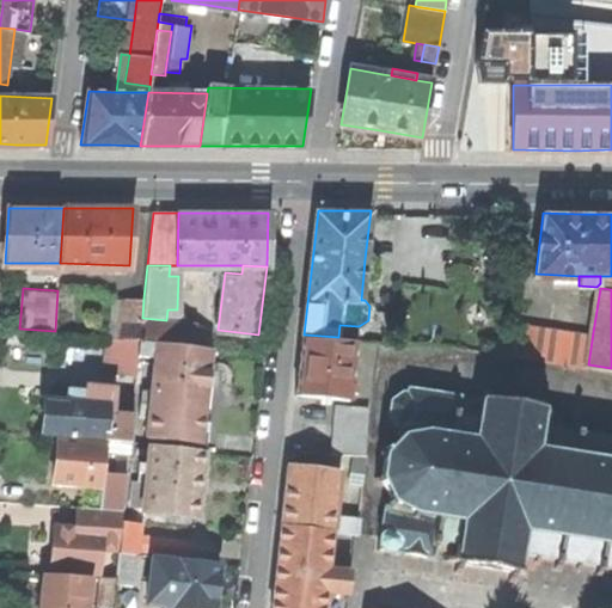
[(123,295),(120,336),(140,338),(142,318),(144,298),(123,295)]
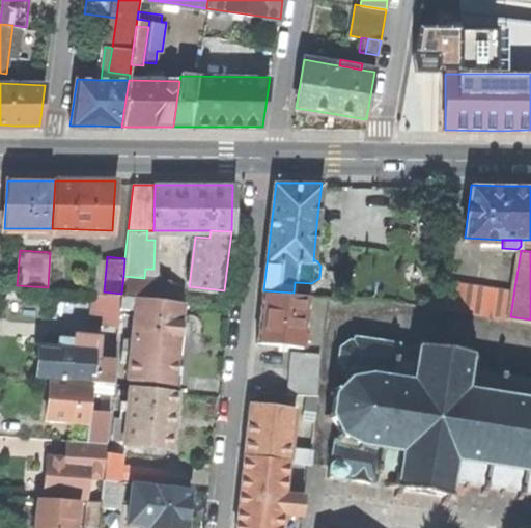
[(171,281),(144,278),(123,276),(121,294),(138,296),(169,299),(171,281)]
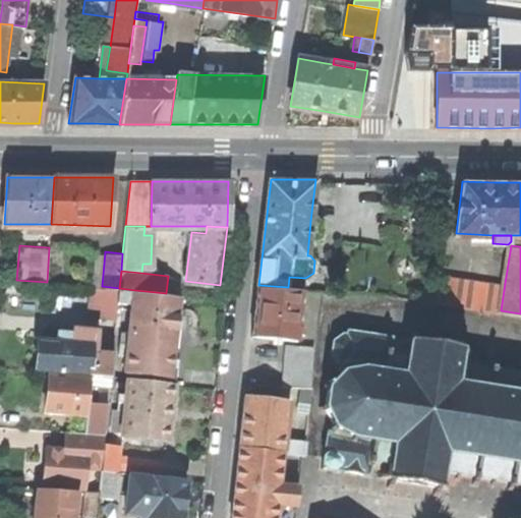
[(505,283),(440,273),(436,300),(501,310),(505,283)]
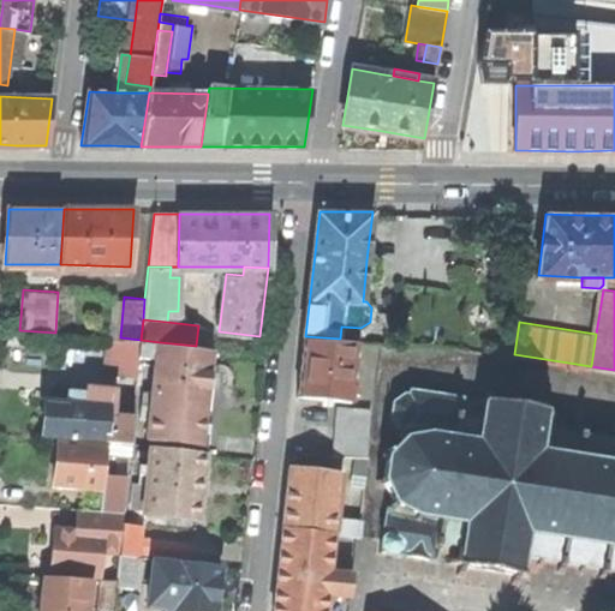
[(302,363),(299,394),(352,399),(352,391),(358,391),(359,385),(353,384),(357,340),(340,339),(305,336),(302,363)]
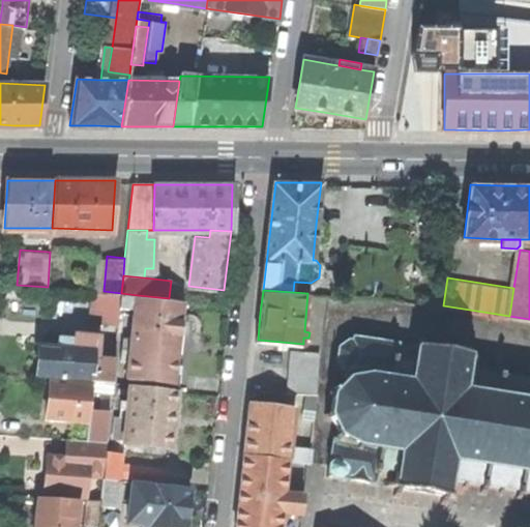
[(93,291),(90,319),(118,321),(121,293),(104,291),(93,291)]
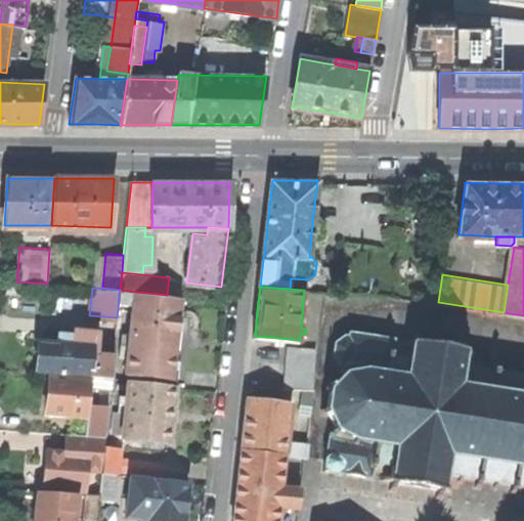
[(313,290),(311,308),(323,310),(325,291),(313,290)]
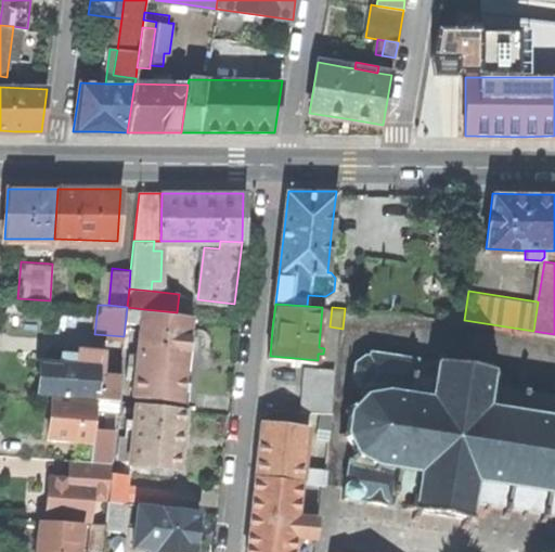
[(137,375),(134,395),(182,400),(186,357),(192,315),(177,312),(144,309),(139,354),(137,375)]
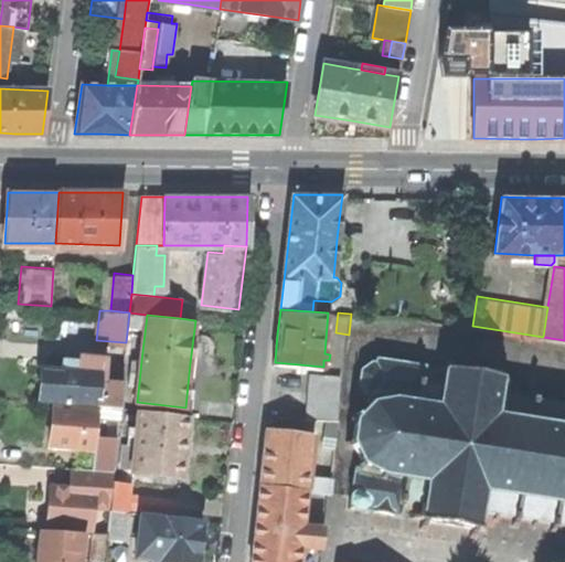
[(80,359),(78,371),(99,372),(98,381),(113,382),(114,377),(123,378),(124,372),(117,372),(117,368),(107,367),(108,354),(78,352),(78,359),(80,359)]
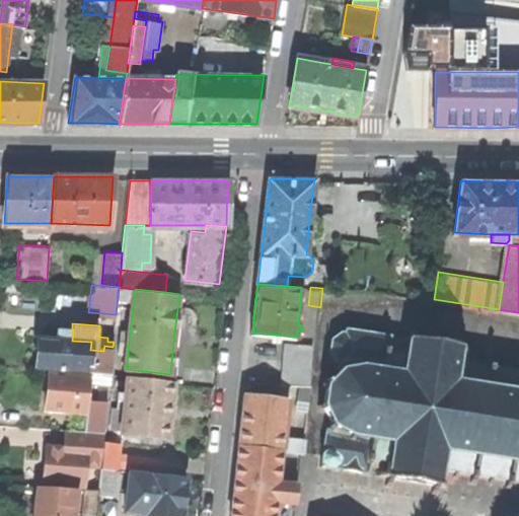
[(326,426),(320,464),(368,471),(369,463),(371,463),(371,457),(387,458),(386,468),(378,467),(378,473),(384,474),(384,476),(385,476),(385,484),(391,485),(392,477),(432,483),(431,491),(437,492),(438,484),(446,484),(447,478),(442,477),(443,467),(453,468),(452,474),(457,474),(458,469),(470,471),(469,480),(475,481),(476,472),(489,474),(488,480),(494,481),(494,475),(505,477),(504,486),(511,487),(512,478),(518,480),(518,368),(510,368),(511,363),(506,363),(506,367),(494,365),(495,357),(489,357),(489,363),(475,362),(476,357),(471,356),(470,361),(461,360),(462,350),(468,351),(468,345),(461,344),(462,336),(455,335),(454,342),(414,336),(415,327),(409,327),(408,335),(347,324),(347,329),(342,329),(331,337),(330,352),(340,363),(338,365),(340,370),(328,381),(322,378),(319,383),(325,386),(323,400),(317,402),(319,408),(324,407),(331,421),(326,426)]
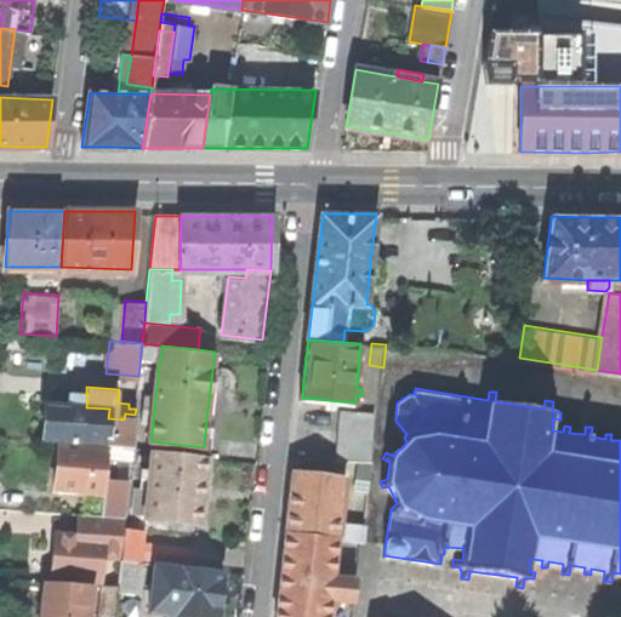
[(69,393),(68,406),(86,407),(87,394),(86,394),(69,393)]
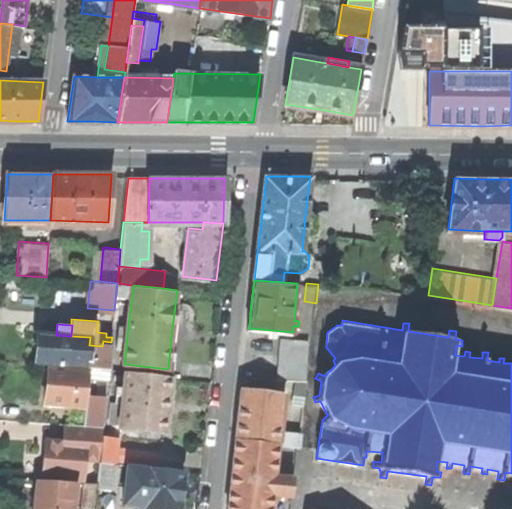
[(117,345),(126,346),(128,326),(119,325),(117,345)]
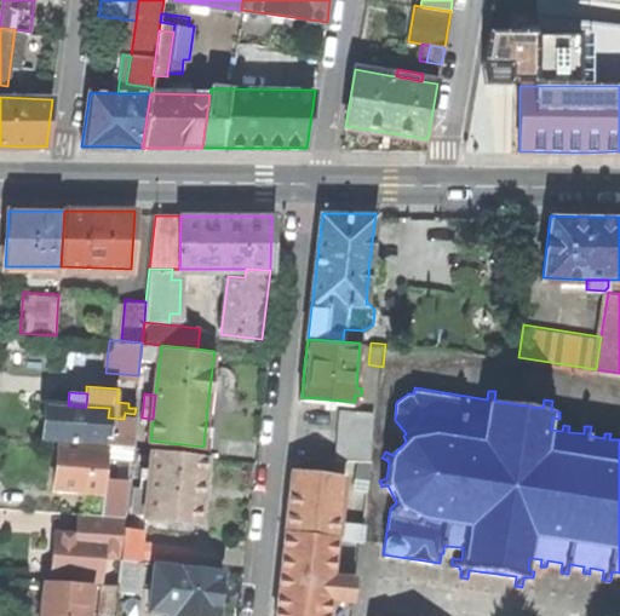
[(41,437),(107,442),(108,418),(109,408),(86,407),(68,406),(45,403),(44,419),(41,437)]
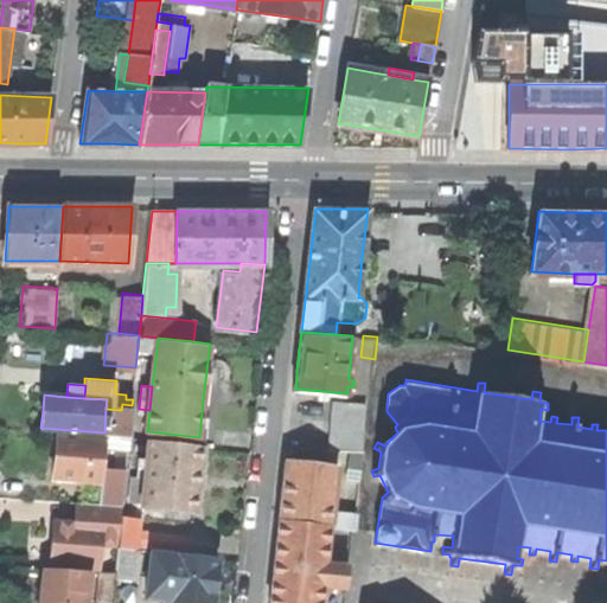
[(333,399),(331,447),(362,448),(364,402),(333,399)]
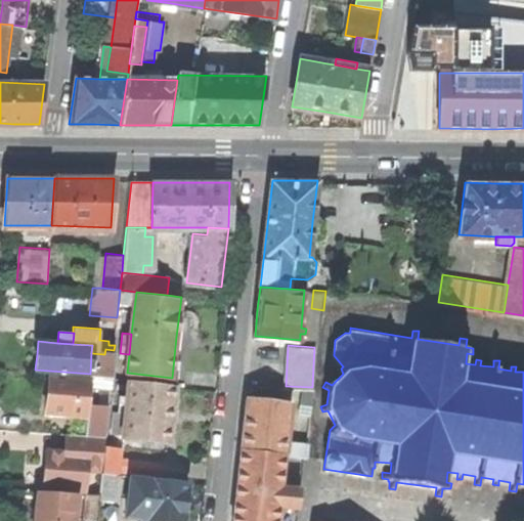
[(90,374),(89,375),(112,377),(114,350),(105,349),(104,354),(91,353),(90,374)]
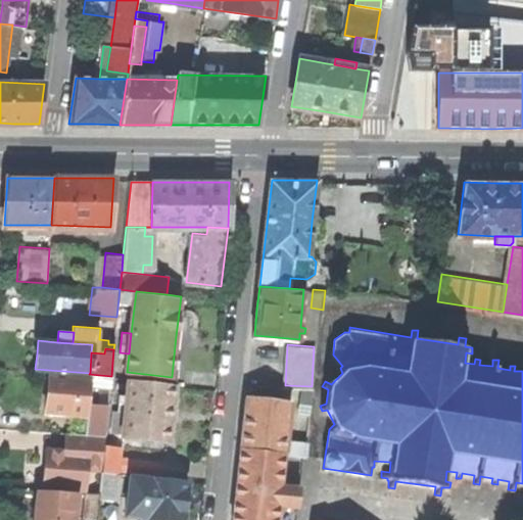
[(47,392),(45,411),(86,415),(87,402),(89,383),(89,377),(48,374),(47,392)]
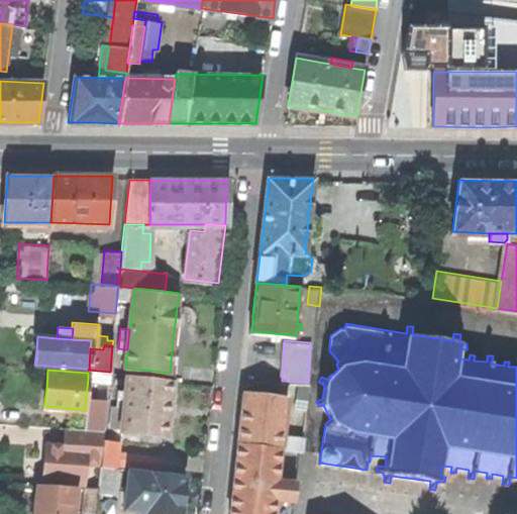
[(88,373),(88,379),(110,381),(110,372),(88,370),(88,373)]
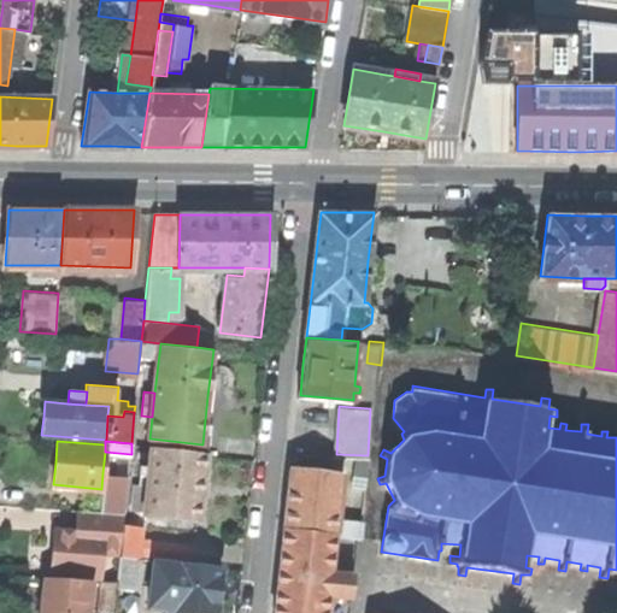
[(150,475),(145,512),(199,518),(203,484),(206,452),(152,446),(150,466),(150,475)]
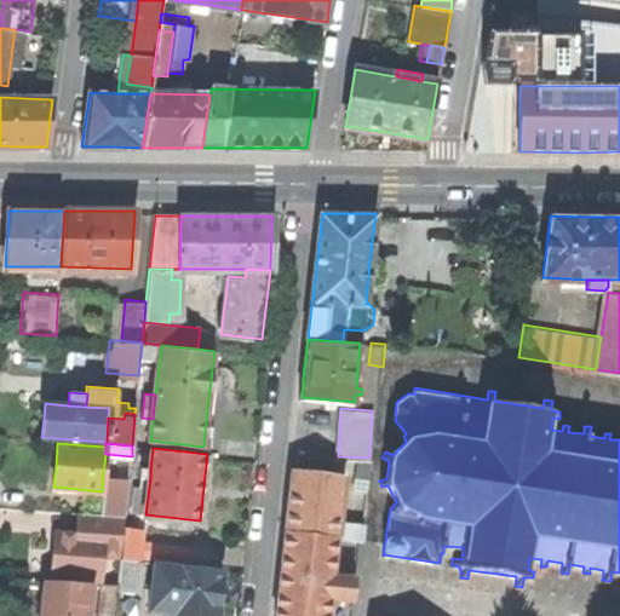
[(141,476),(150,477),(150,468),(142,467),(141,476)]
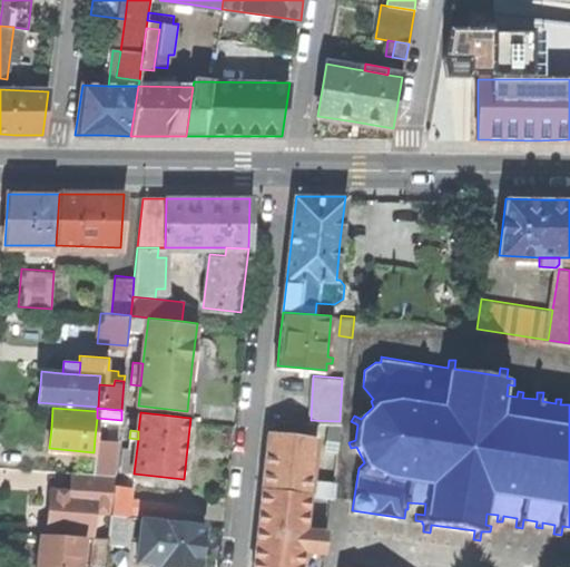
[(262,487),(308,492),(311,480),(315,438),(268,432),(265,458),(262,487)]
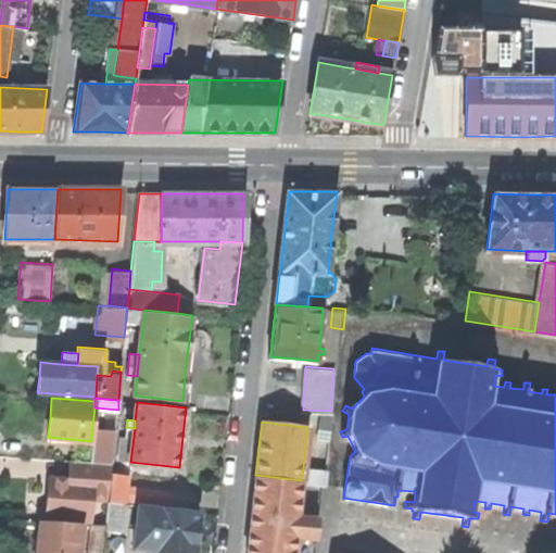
[(90,461),(99,461),(101,427),(92,427),(91,441),(90,461)]
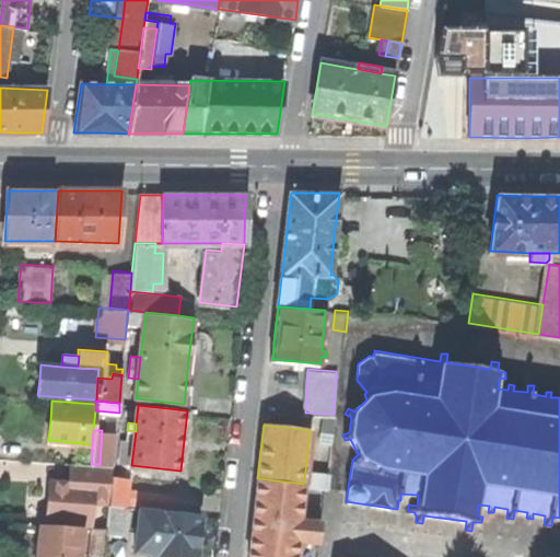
[(100,464),(113,465),(115,431),(102,430),(100,464)]
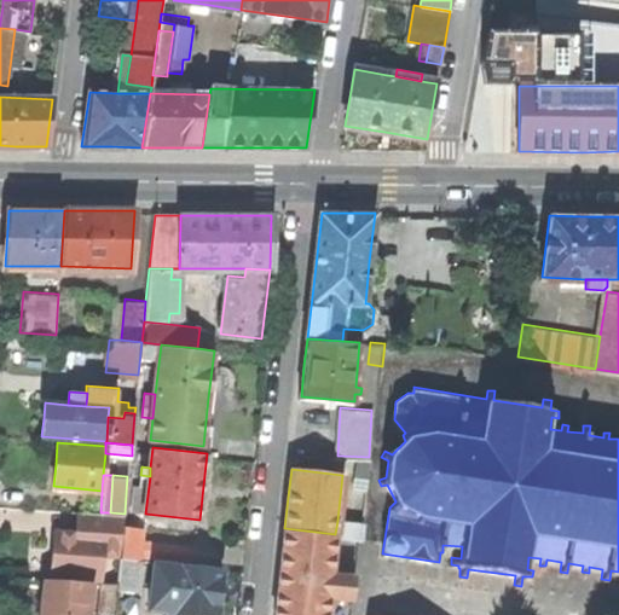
[(80,510),(79,532),(104,533),(103,550),(122,552),(123,526),(125,514),(110,512),(100,512),(80,510)]
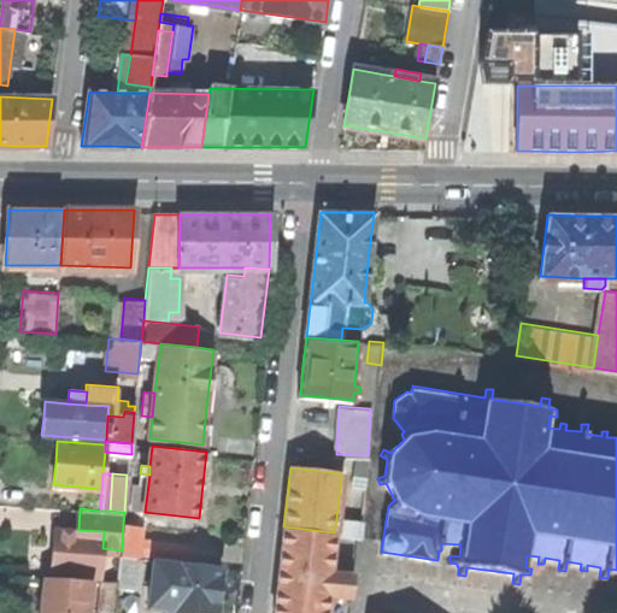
[(360,522),(336,519),(334,532),(360,535),(360,522)]
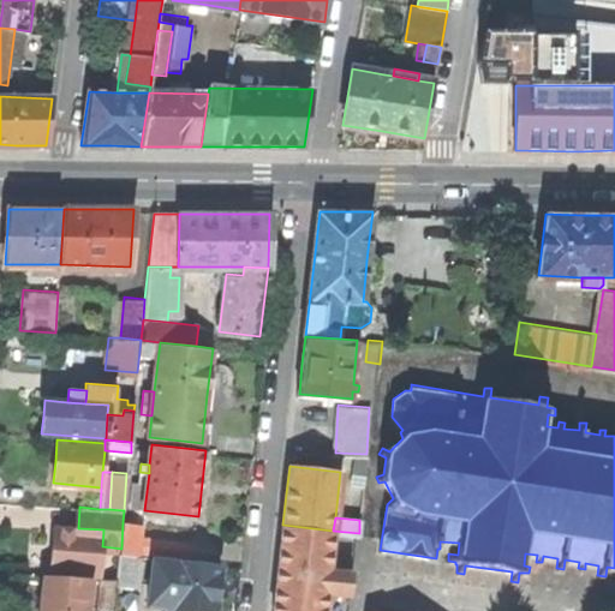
[(121,549),(120,553),(136,555),(139,555),(142,523),(123,522),(121,549)]
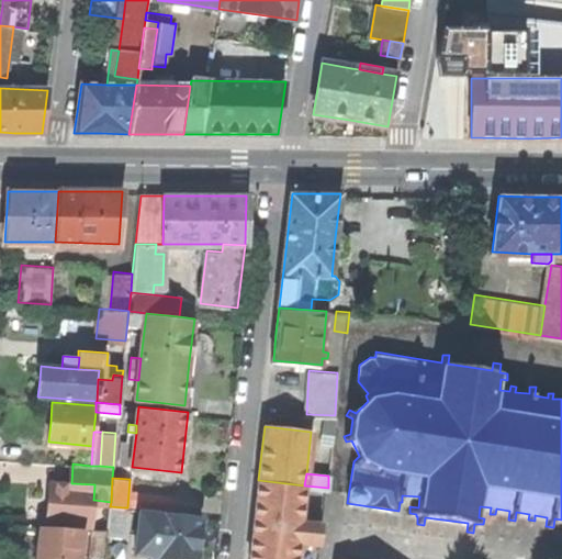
[(249,558),(296,558),(299,540),(301,523),(304,485),(258,480),(254,522),(249,558)]
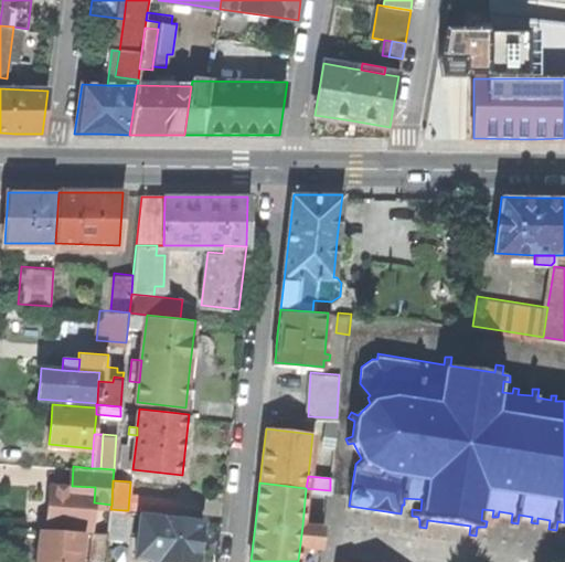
[(50,504),(49,525),(92,528),(94,502),(95,487),(72,486),(52,484),(50,504)]
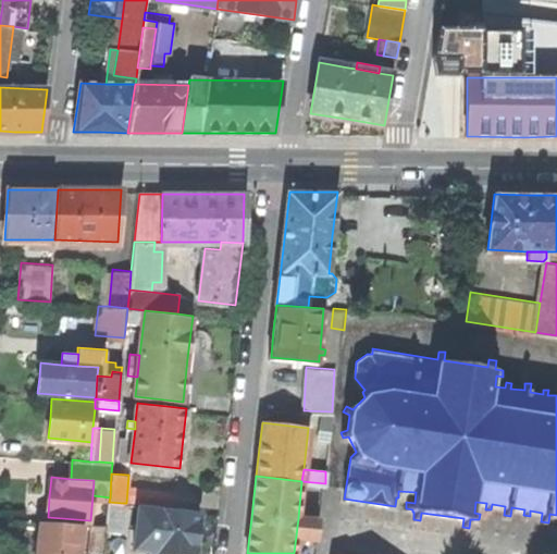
[(107,529),(121,531),(123,503),(109,502),(107,525),(107,529)]
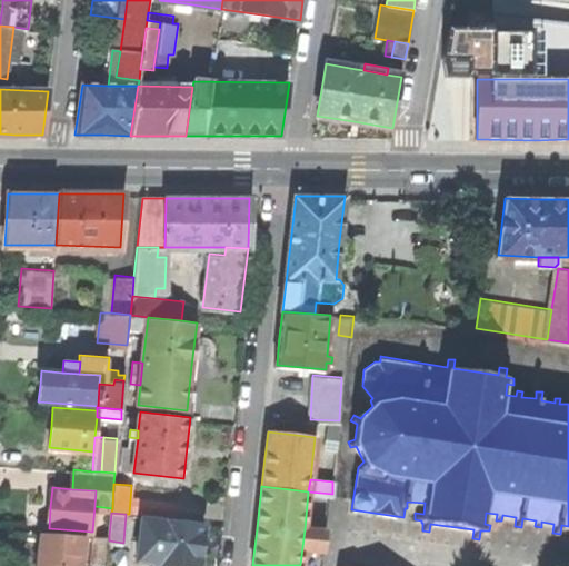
[(141,516),(136,560),(188,565),(198,565),(200,545),(203,523),(141,516)]
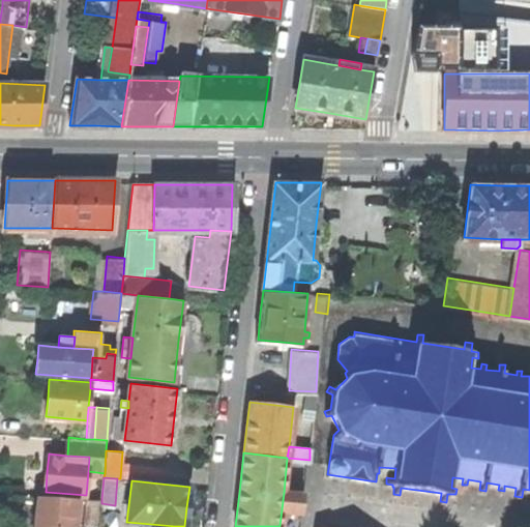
[(302,495),(284,493),(282,509),(300,511),(302,495)]
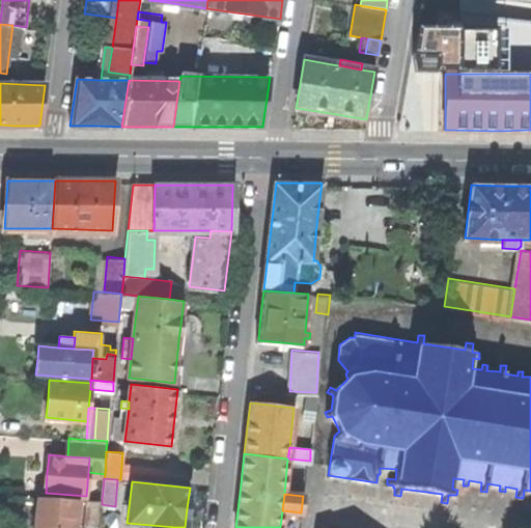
[(36,520),(35,527),(74,527),(77,501),(38,497),(36,520)]
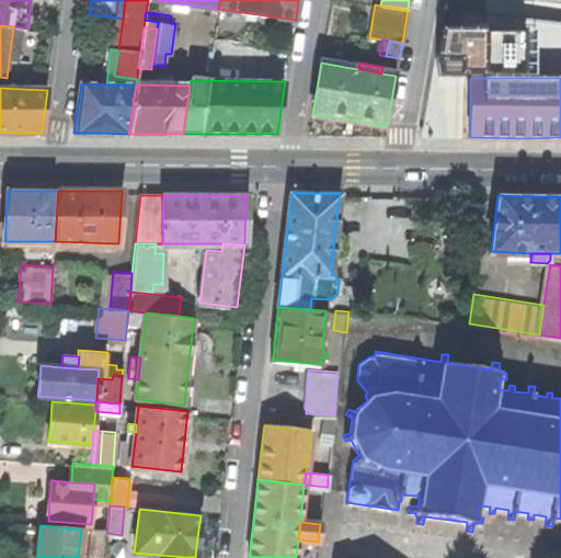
[(92,527),(90,554),(105,555),(107,533),(107,528),(92,527)]
